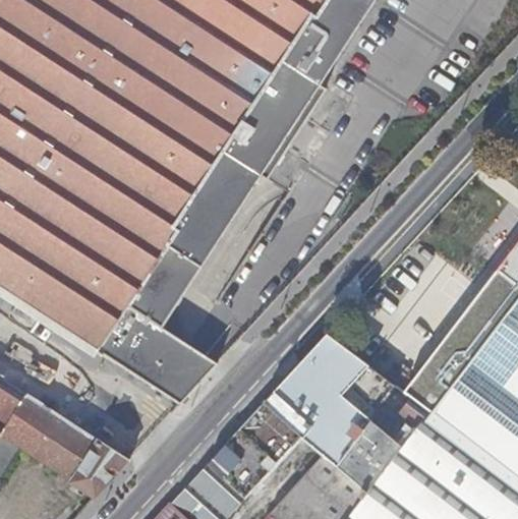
[(0,288),(179,404),(192,390),(216,364),(164,328),(262,176),(267,179),(326,90),(320,85),(375,0),(0,0),(0,288)]
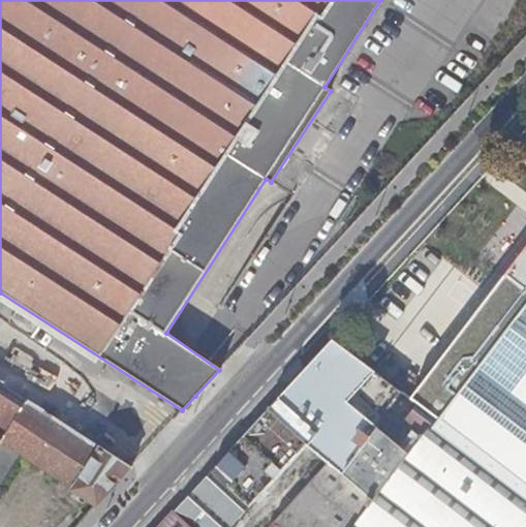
[(525,243),(408,399),(414,403),(433,417),(428,425),(525,497),(525,243)]
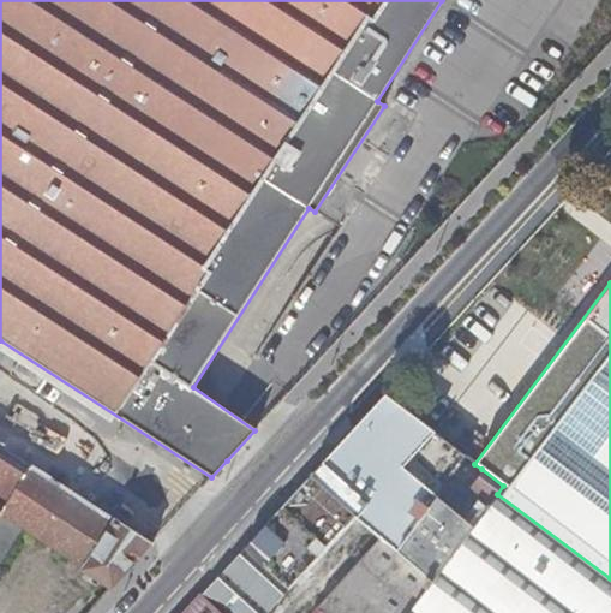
[(473,297),(413,363),(423,373),(430,365),(432,368),(439,368),(487,316),(489,309),(473,297)]
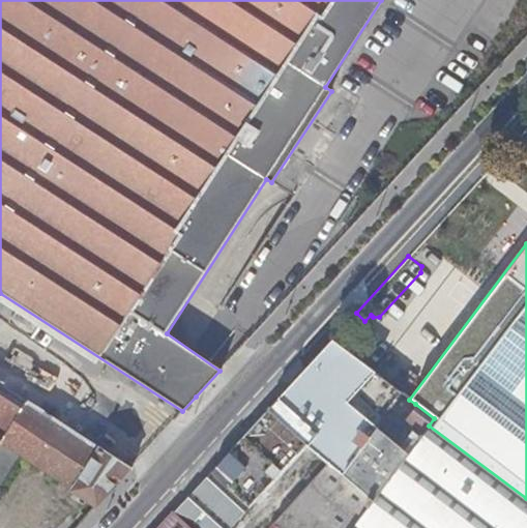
[(331,339),(266,410),(308,443),(329,463),(373,499),(411,450),(392,436),(376,423),(349,403),(374,372),(331,339)]
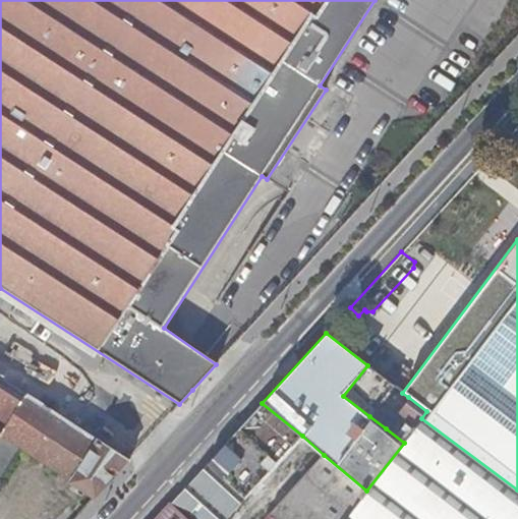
[(0,373),(21,388),(29,377),(0,357),(0,373)]
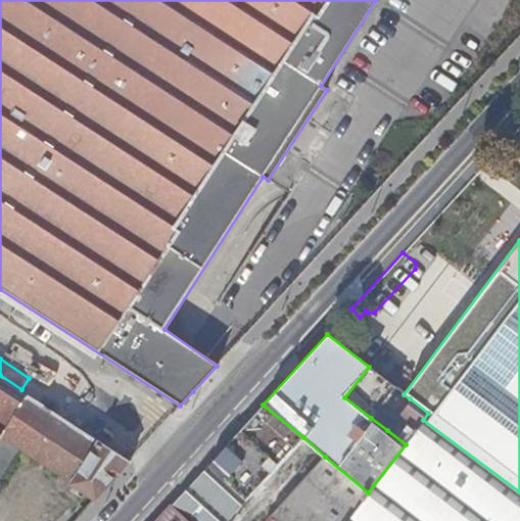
[(394,387),(369,367),(344,397),(371,418),(394,387)]
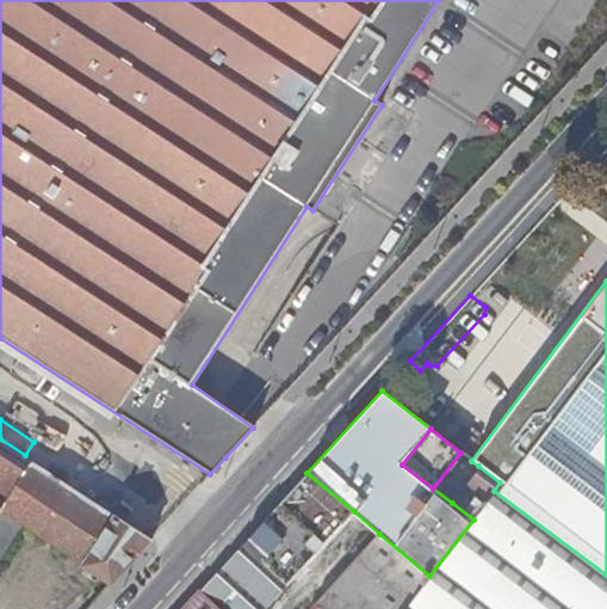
[(111,583),(149,541),(0,444),(0,552),(20,522),(84,563),(81,565),(111,583)]
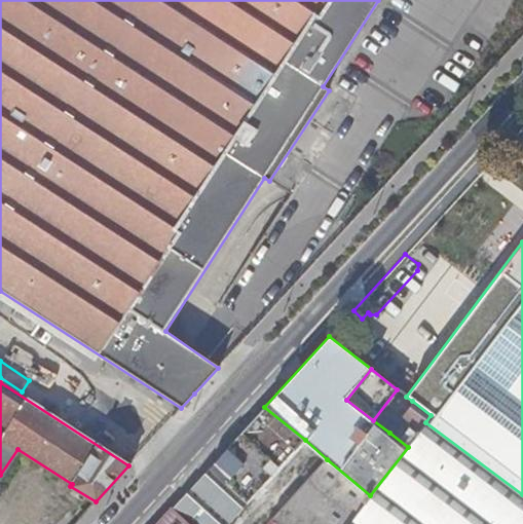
[(425,422),(431,415),(412,401),(389,433),(408,447),(425,422)]
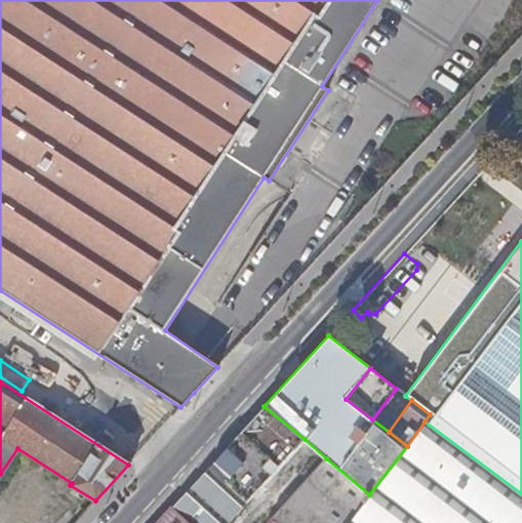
[(264,406),(209,467),(247,500),(248,501),(305,439),(264,406)]
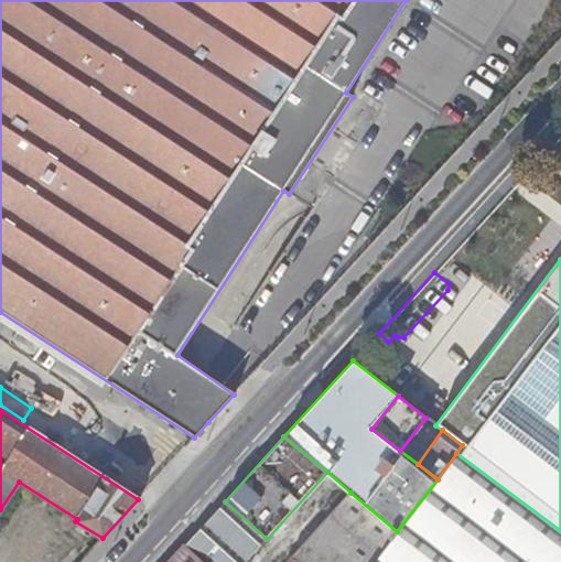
[(560,561),(560,530),(456,453),(438,479),(397,531),(374,561),(560,561)]
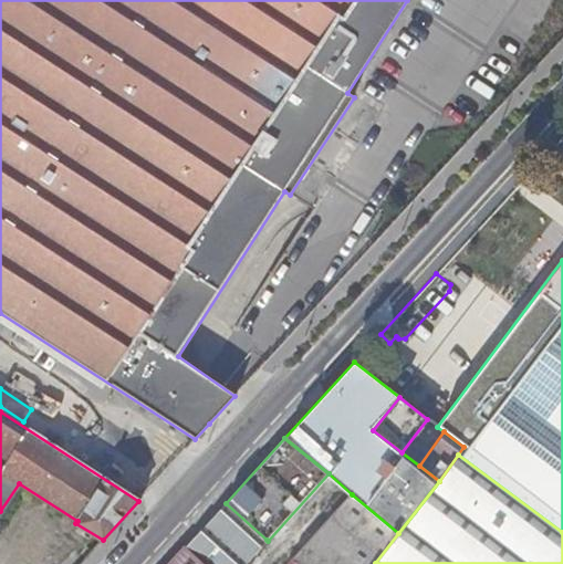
[(375,563),(398,533),(352,494),(287,563),(375,563)]
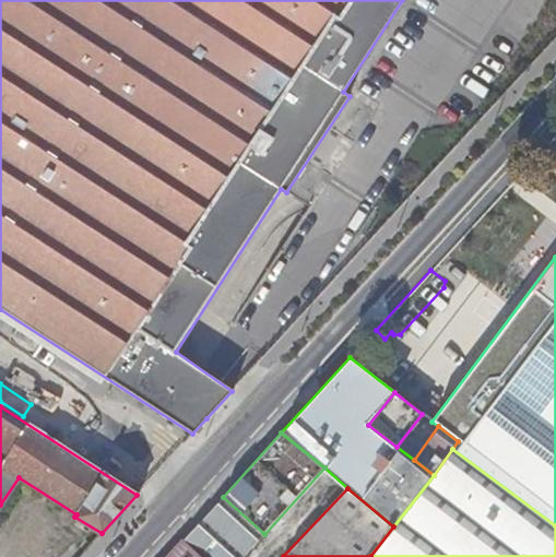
[(200,556),(240,556),(263,533),(223,497),(182,541),(200,556)]
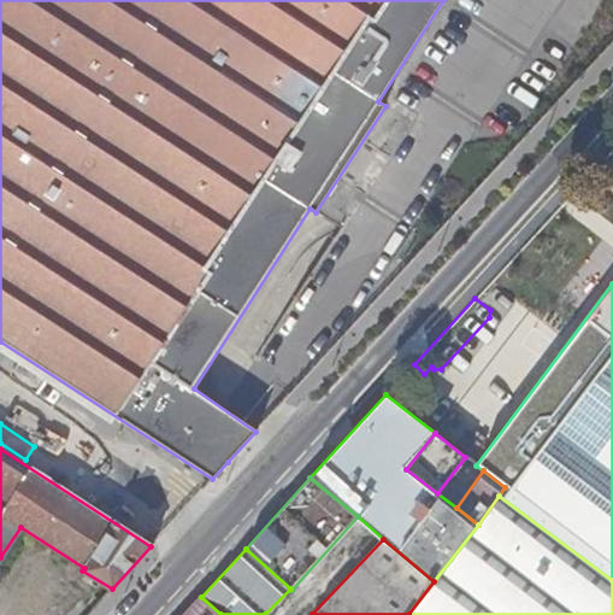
[(184,614),(220,614),(201,597),(184,614)]
